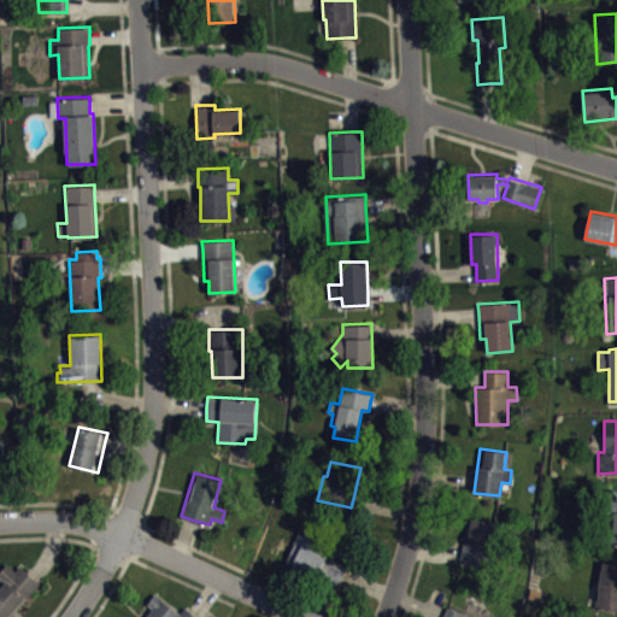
[(459,562),(460,553),(468,517),(495,522),(487,566),(459,562)]
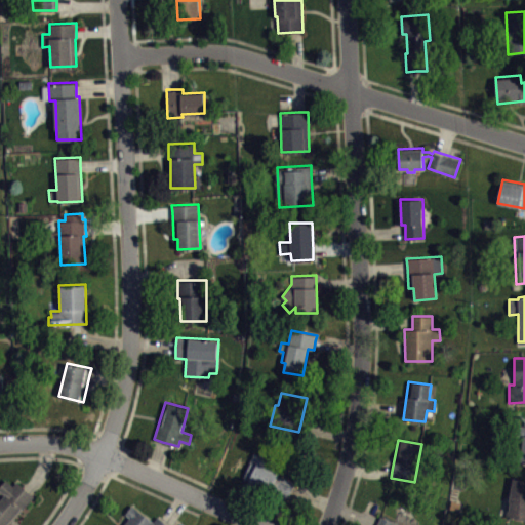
[(255,452),(282,463),(277,473),(295,481),(291,488),(287,498),(243,480),(255,452)]
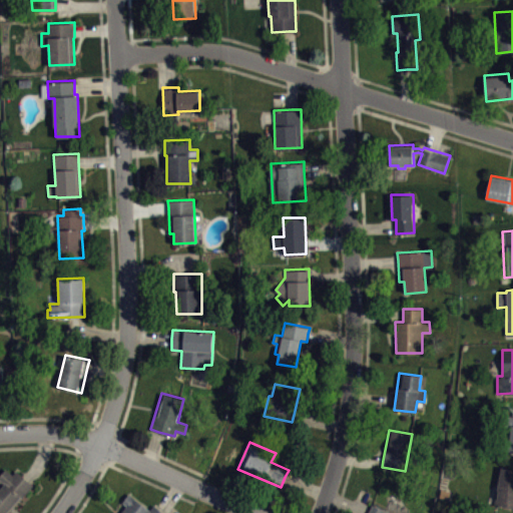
[(501,467),(512,468),(512,507),(494,504),(495,498),(498,498),(499,491),(497,490),(501,467)]
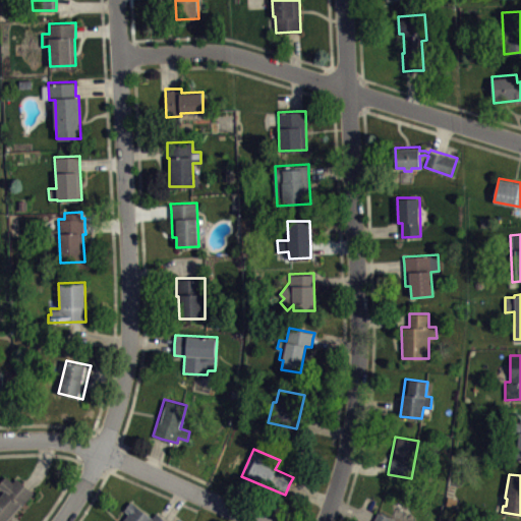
[(0,520),(6,520),(34,493),(26,485),(17,477),(13,481),(6,475),(0,482),(0,487),(4,491),(0,496),(0,520)]
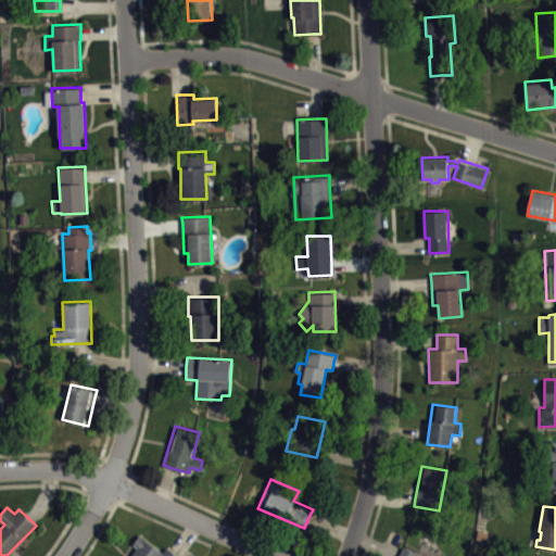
[(179,555),(129,555),(136,547),(133,544),(139,534),(163,552),(166,546),(175,553),(179,555)]
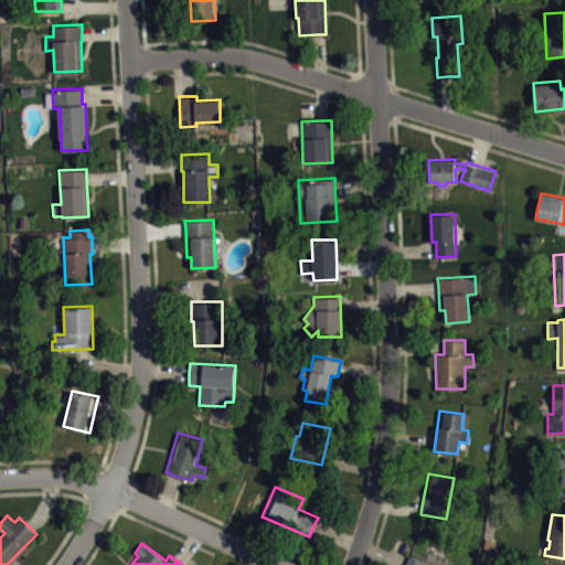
[(406,564),(411,555),(432,564),(406,564)]
